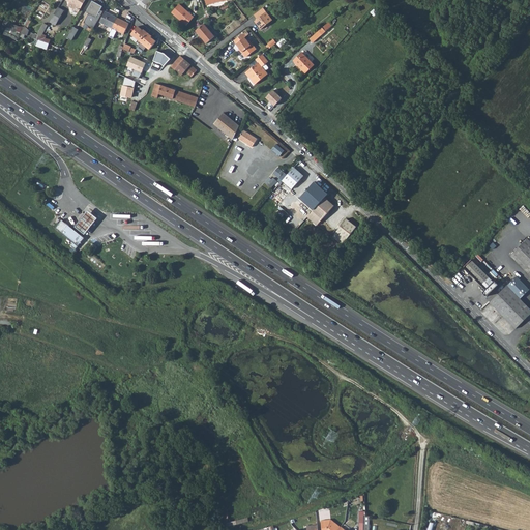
[(66,0),(69,2),(68,5),(78,11),(80,7),(80,8),(84,0),(66,0)]
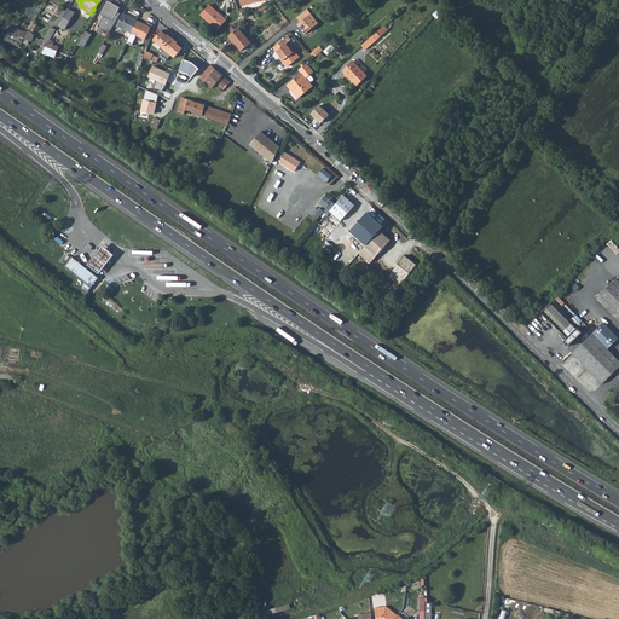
[(120,7),(109,1),(100,15),(104,16),(98,27),(109,33),(120,13),(117,12),(120,7)]
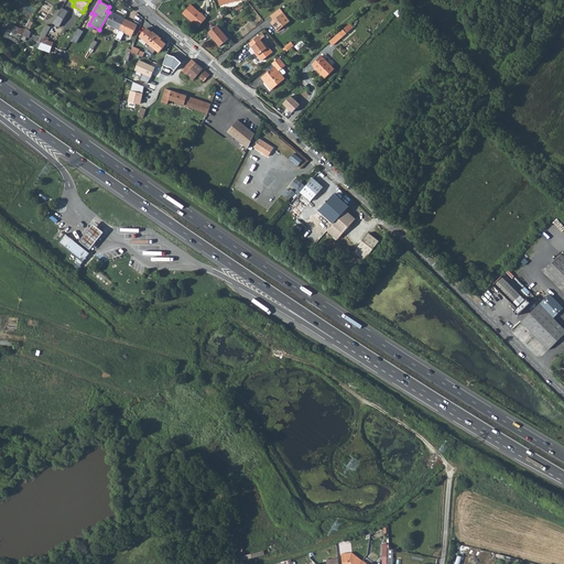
[(206,18),(192,4),(184,13),(198,26),(206,18)]
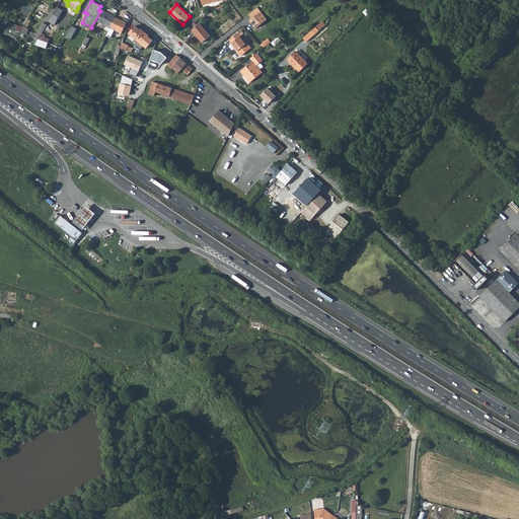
[(64,10),(58,6),(49,21),(56,24),(64,10)]
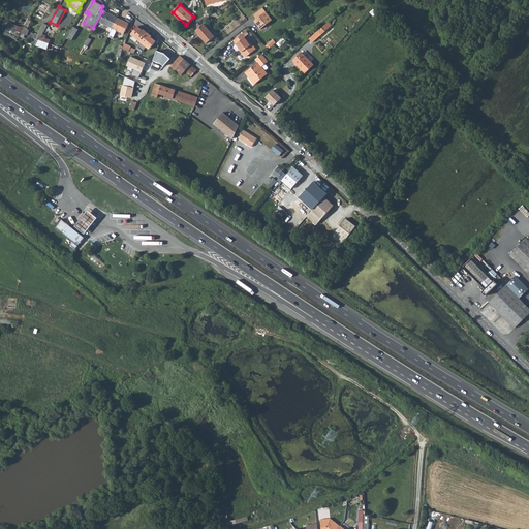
[(262,7),(254,14),(257,18),(256,19),(258,23),(257,24),(260,28),(273,19),(262,7)]
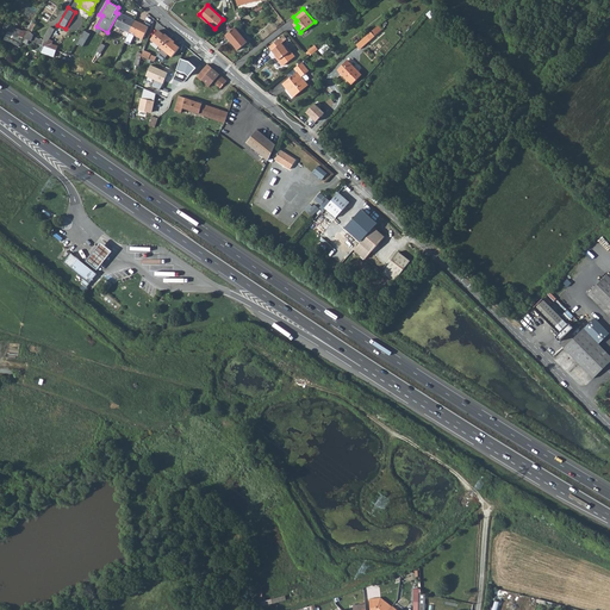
[(116,26),(130,32),(136,20),(122,14),(116,26)]
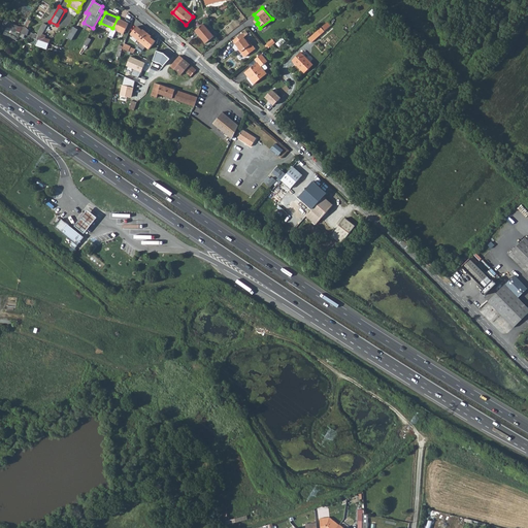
[(83,19),(79,18),(69,35),(72,37),(83,19)]
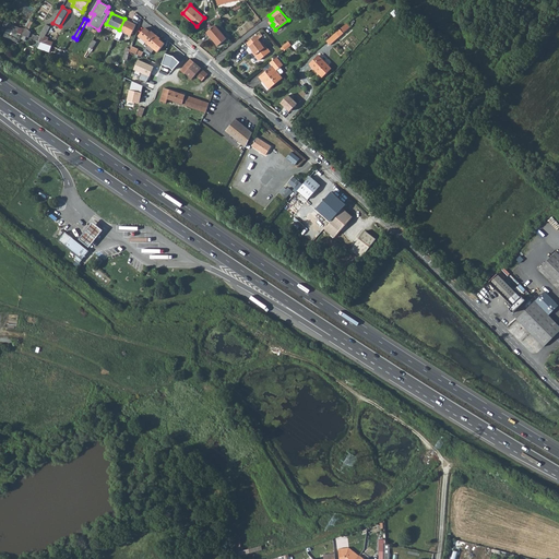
[(137,24),(125,19),(119,30),(131,36),(137,24)]
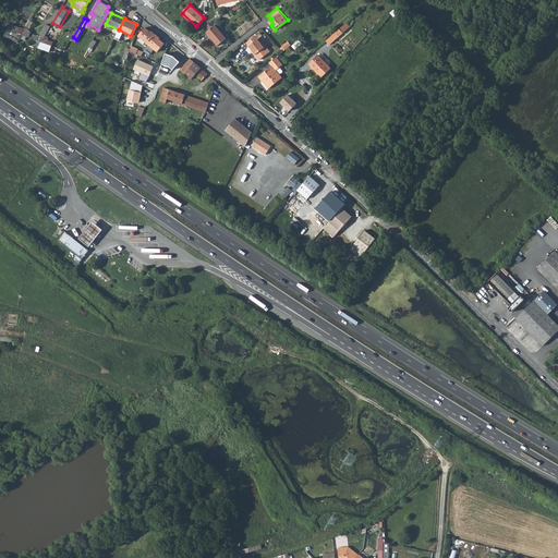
[(22,36),(26,28),(20,26),(19,28),(9,23),(5,27),(22,36)]
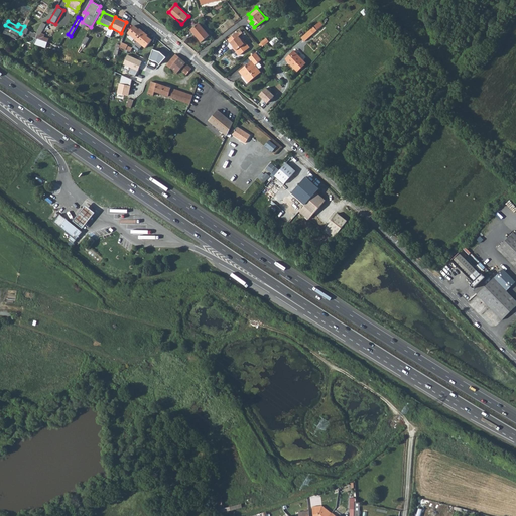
[(324,25),(319,21),(312,27),(316,31),(324,25)]
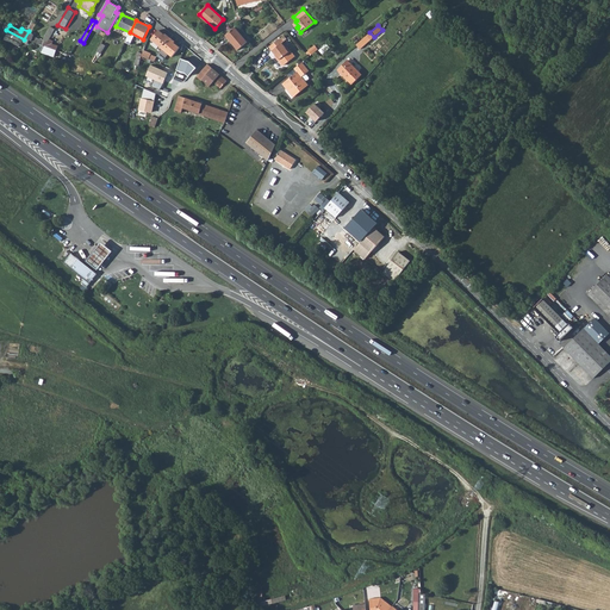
[(50,27),(43,42),(33,38),(36,35),(29,31),(24,39),(31,42),(45,47),(51,37),(55,30),(50,27)]
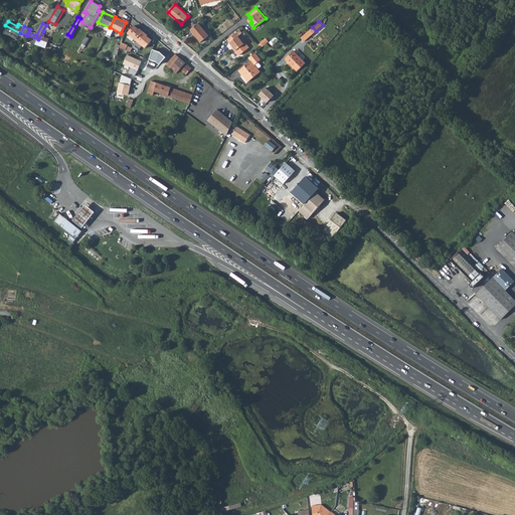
[(208,36),(199,23),(190,30),(200,42),(208,36)]
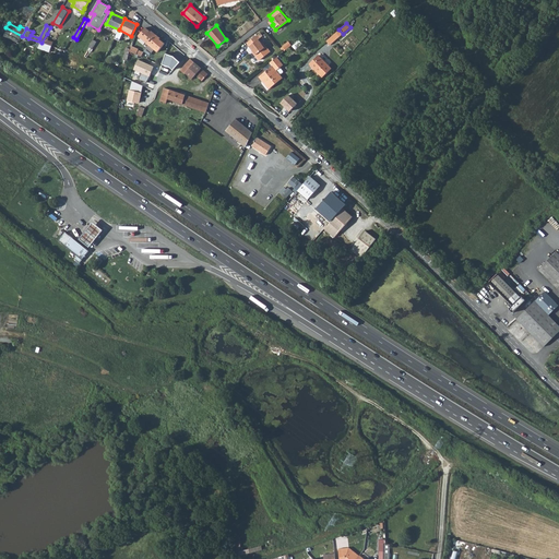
[(139,36),(149,44),(156,35),(151,31),(151,32),(145,28),(139,36)]
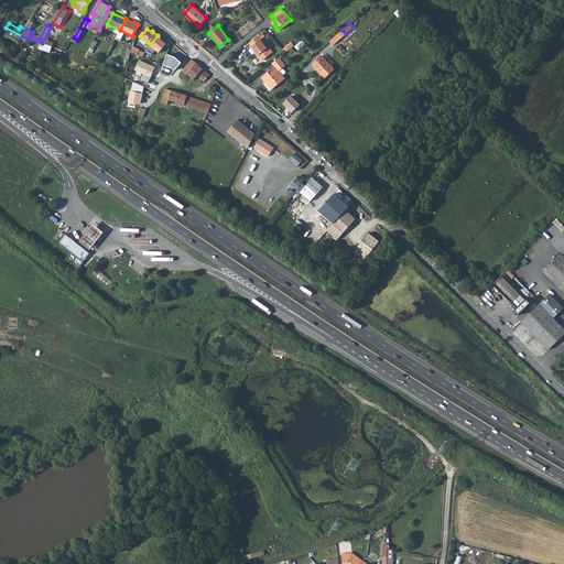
[(346,34),(342,30),(328,43),(333,47),(346,34)]
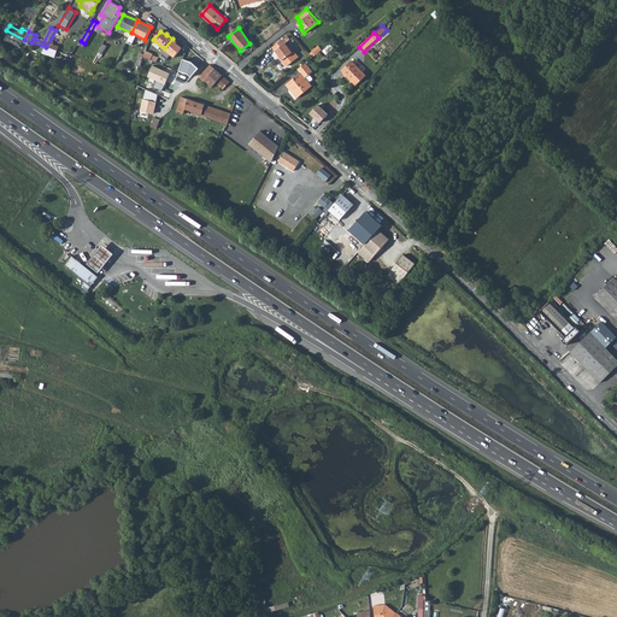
[(56,40),(52,37),(46,47),(52,50),(54,45),(56,40)]
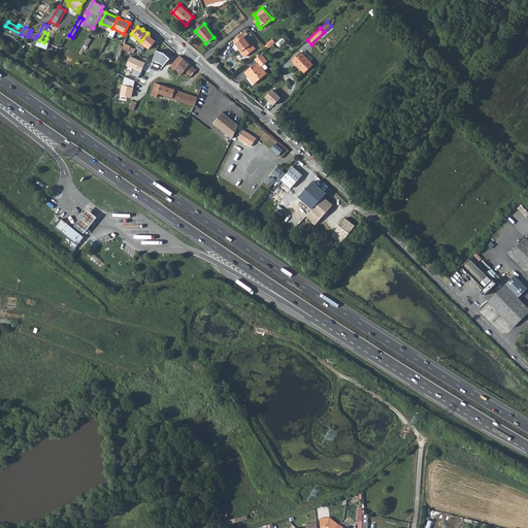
[(152,36),(147,33),(140,41),(145,46),(149,50),(156,41),(151,37),(152,36)]
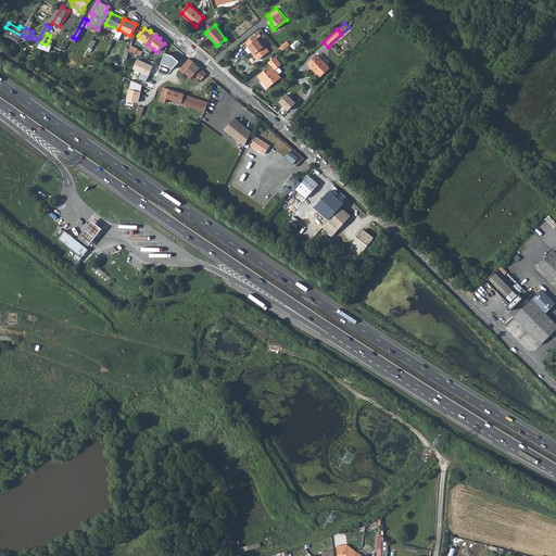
[(255,39),(252,36),(243,42),(257,60),(267,52),(260,43),(257,45),(254,40),(255,39)]
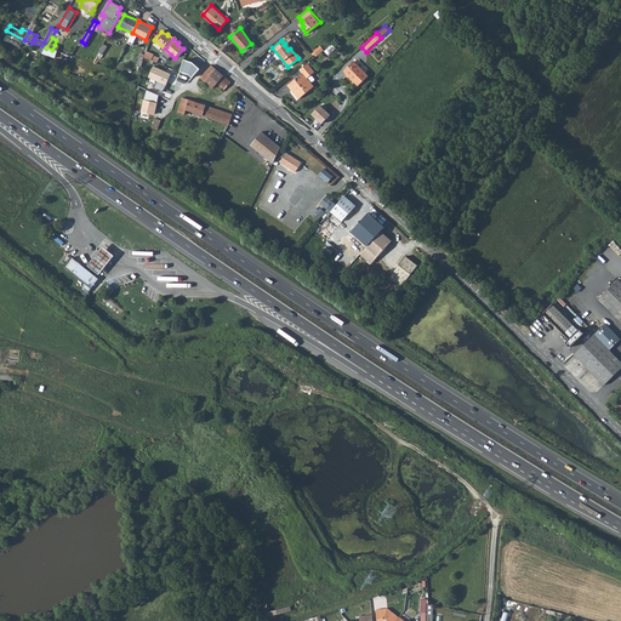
[(108,47),(103,45),(97,56),(102,58),(104,56),(103,55),(108,47)]
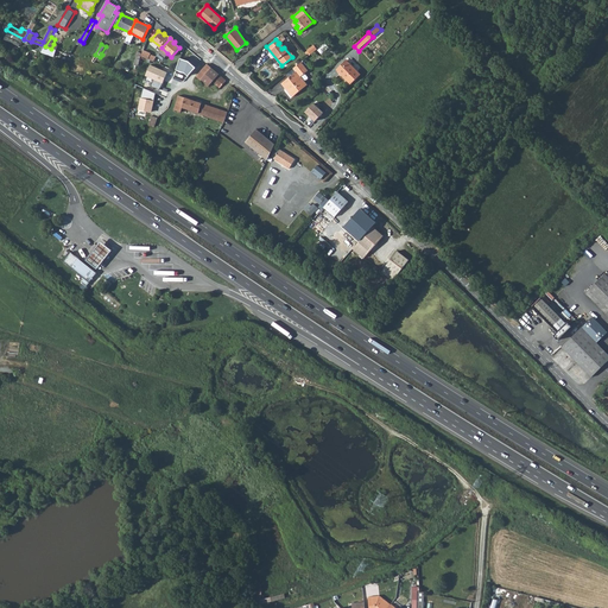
[(143,50),(141,56),(153,62),(156,56),(143,50)]
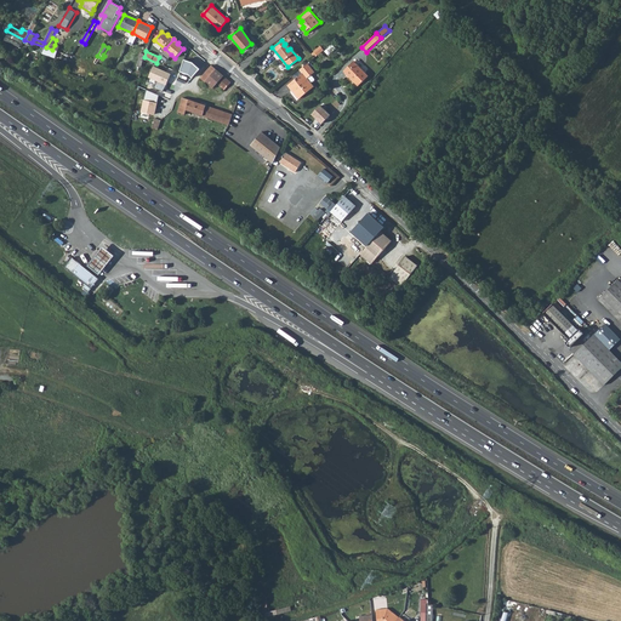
[(184,56),(181,68),(189,70),(193,74),(201,64),(194,60),(184,56)]
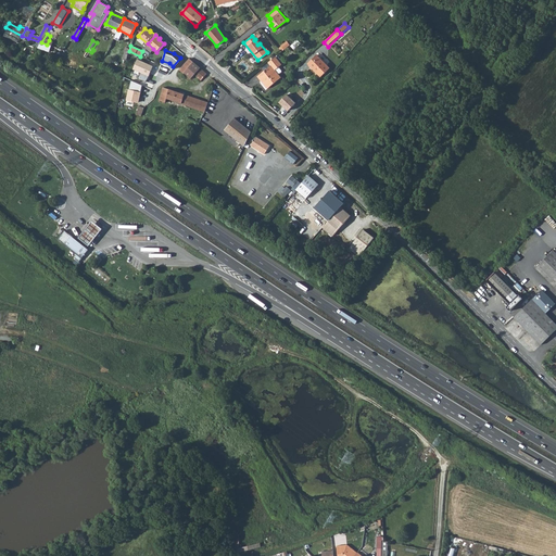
[(329,68),(316,57),(307,65),(321,77),(329,68)]
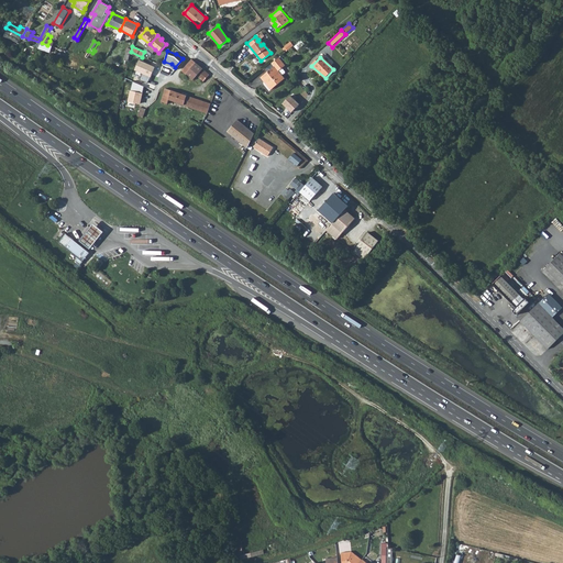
[(285,66),(278,58),(271,64),(274,68),(261,78),(265,81),(267,79),(274,87),(285,78),(279,70),(285,66)]
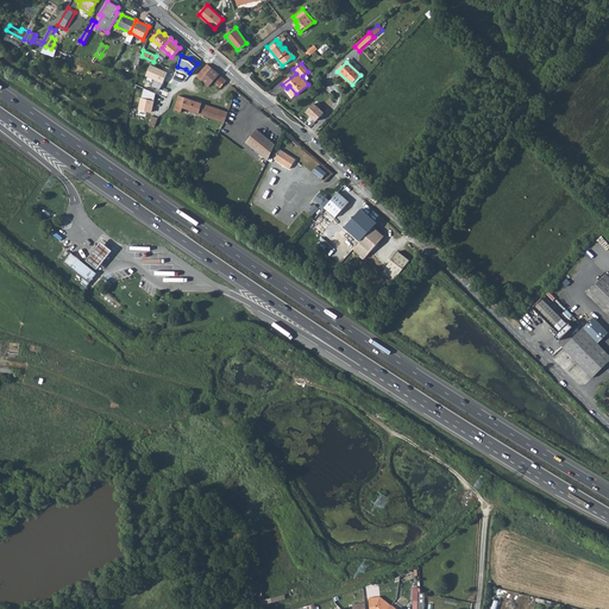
[(168,73),(151,66),(145,76),(154,80),(151,87),(161,89),(168,73)]
